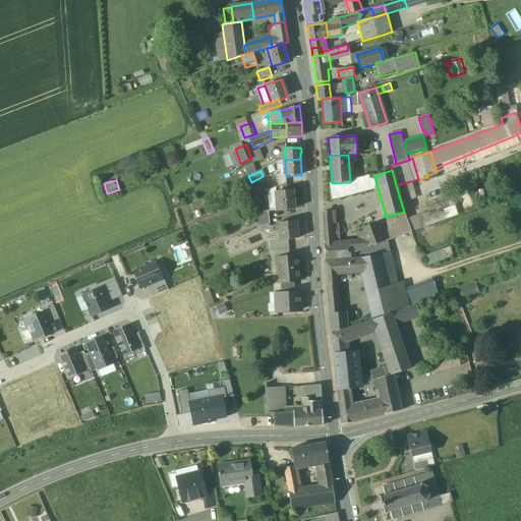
[(269,190),(266,183),(254,188),(257,195),(268,191),(269,190)]
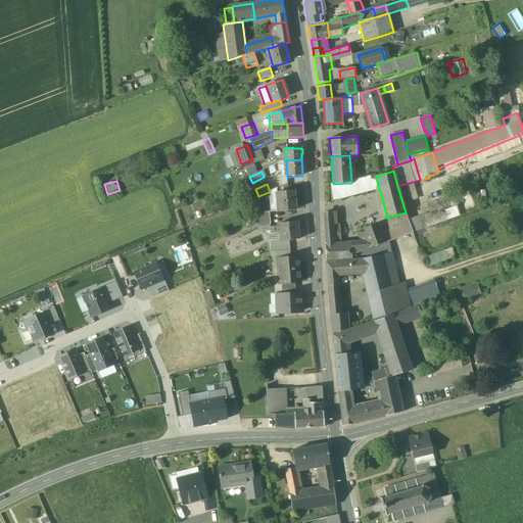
[(287,184),(276,188),(277,193),(288,192),(287,184)]
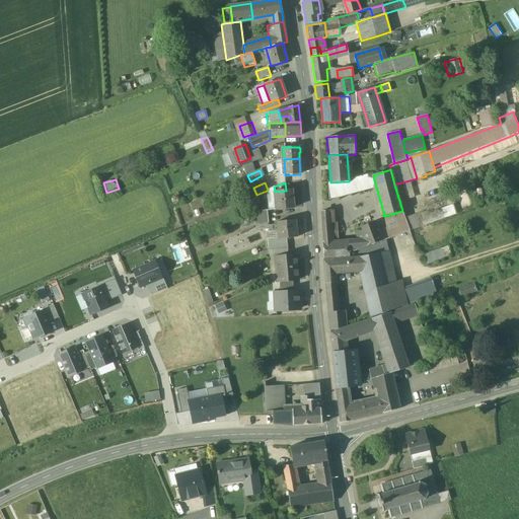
[(268,190),(267,191),(269,211),(277,210),(275,192),(274,187),(268,190)]
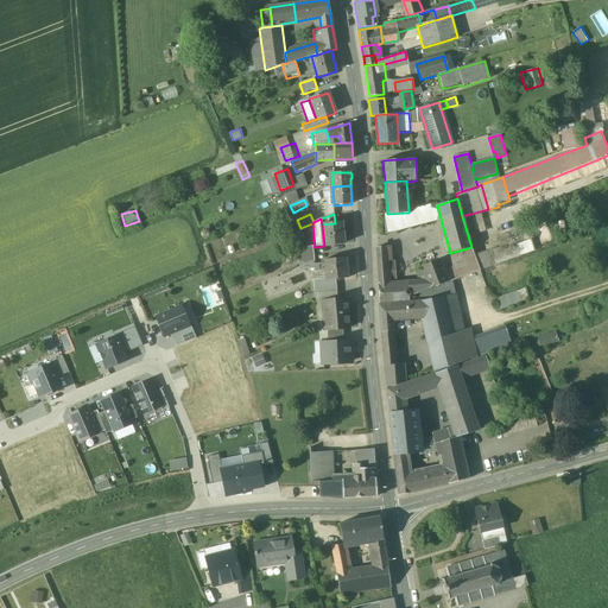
[(297,220),(286,223),(290,232),(301,228),(297,220)]
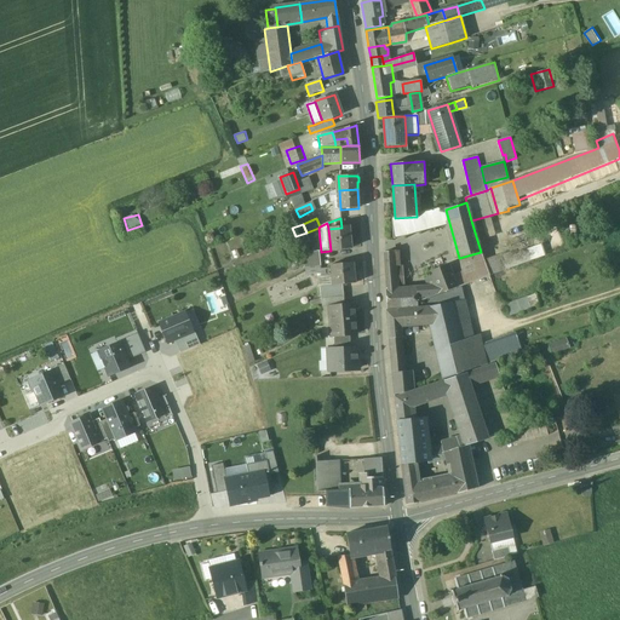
[(342,228),(328,229),(331,251),(351,248),(349,227),(342,228)]
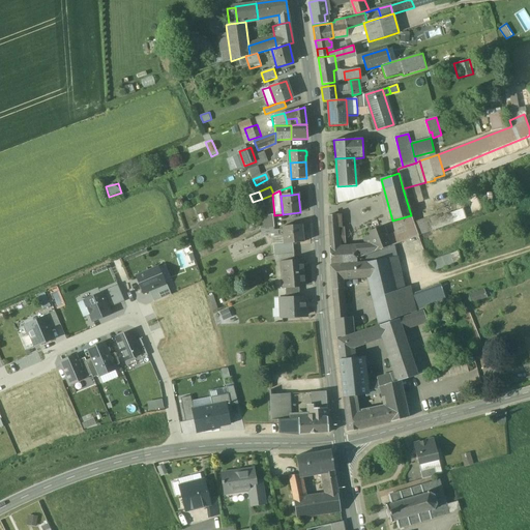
[(394,233),(386,236),(389,246),(465,218),(462,209),(437,217),(437,216),(429,219),(428,217),(413,223),(411,215),(392,221),(394,233)]
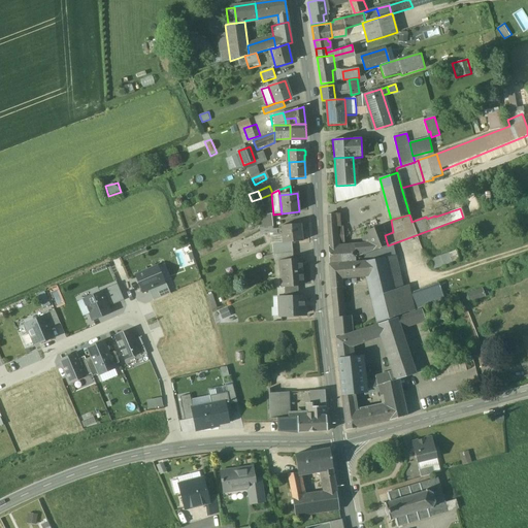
[(271,213),(259,216),(261,234),(274,233),(273,229),(271,213)]
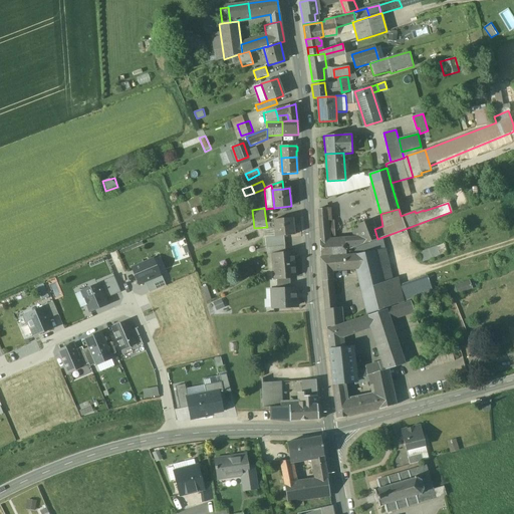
[(326,209),(318,209),(320,241),(329,241),(326,209)]
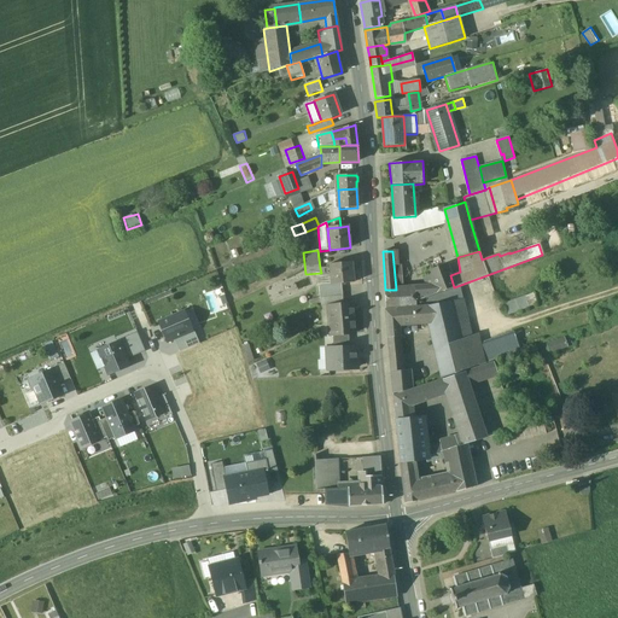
[(353,262),(330,264),(331,267),(331,274),(332,284),(332,285),(343,284),(355,283),(353,262)]
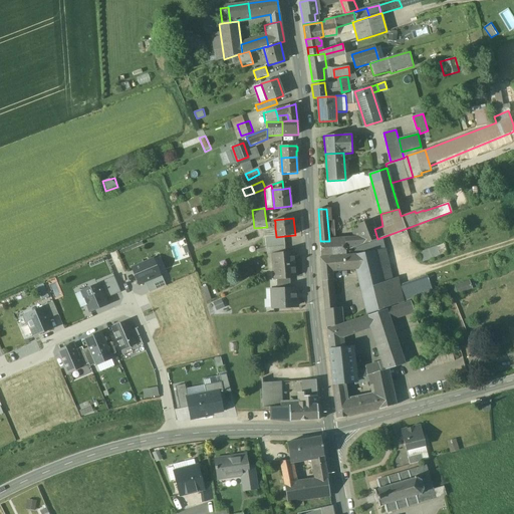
[(371,221),(356,226),(358,230),(354,232),(354,234),(355,238),(344,239),(344,240),(345,240),(346,250),(377,239),(374,229),(371,221)]
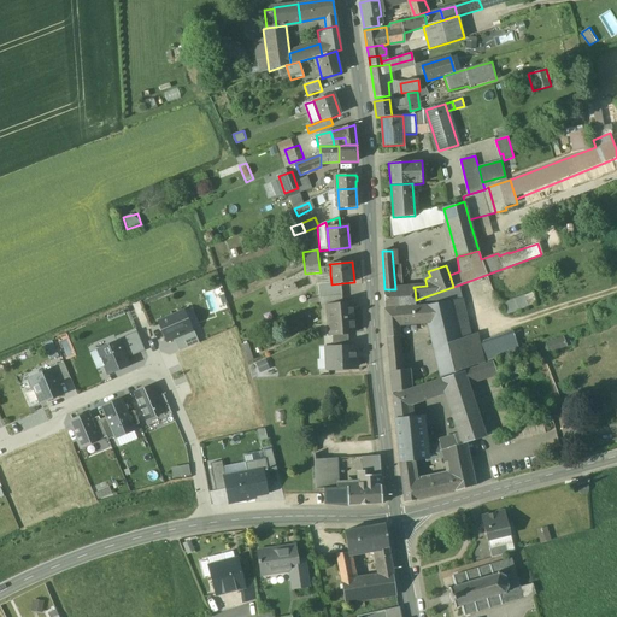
[(331,283),(319,286),(319,298),(344,295),(342,283),(331,285),(331,283)]
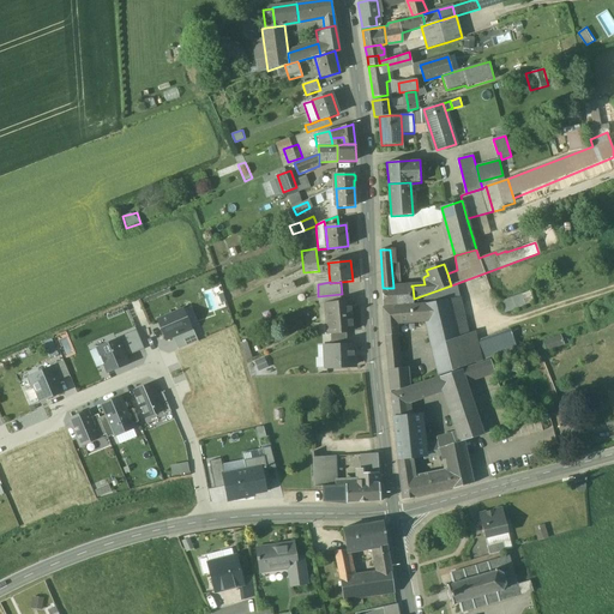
[(411,287),(393,288),(383,288),(381,289),(383,306),(414,304),(414,299),(413,287),(411,287)]
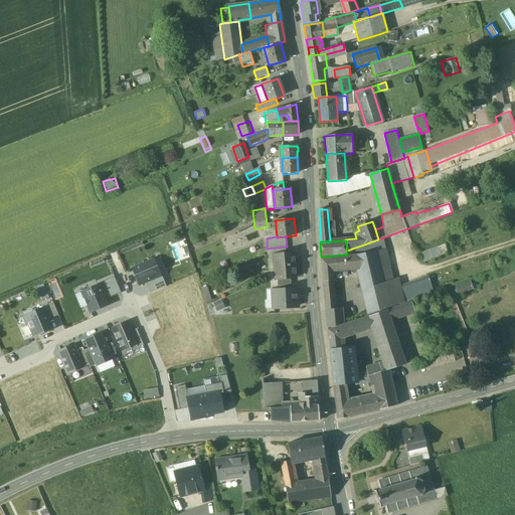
[(287,246),(267,248),(268,255),(275,255),(274,254),(287,253),(287,246)]
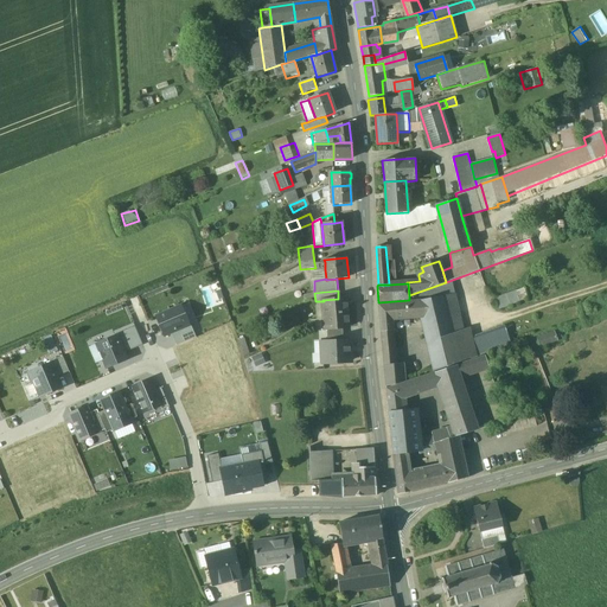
[(494,299),(499,311),(521,302),(516,291),(494,299)]
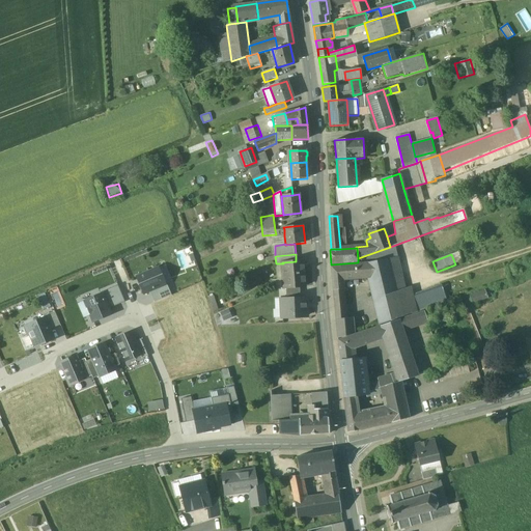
[(386,258),(365,262),(368,276),(370,283),(391,276),(387,260),(386,258)]
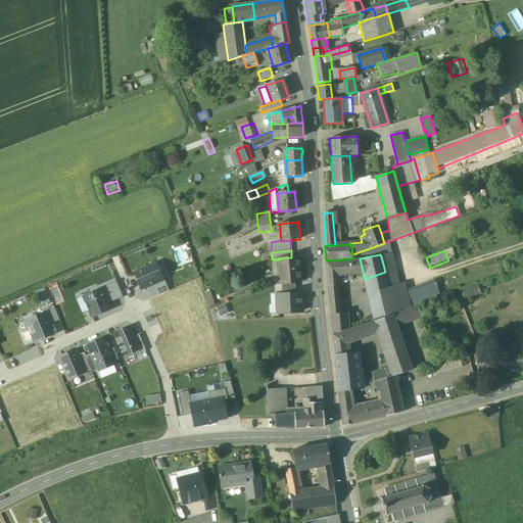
[(390,254),(381,256),(385,272),(389,288),(398,285),(390,254)]
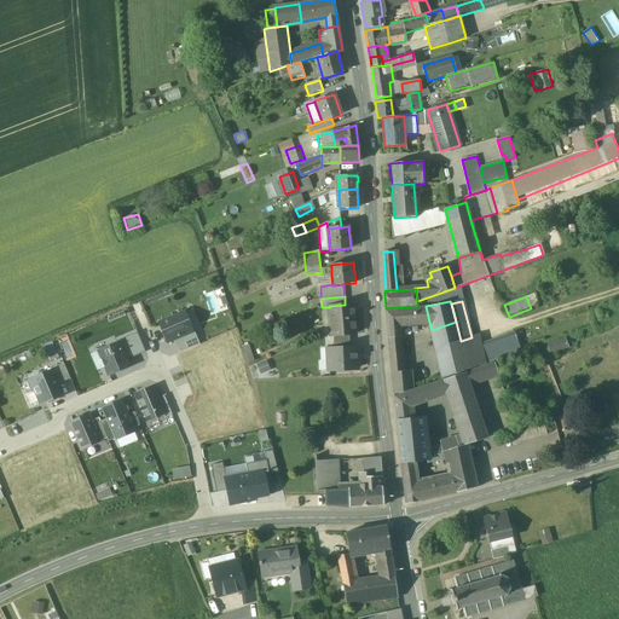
[(345,305),(329,306),(330,307),(333,336),(336,336),(351,335),(357,334),(354,305),(345,305)]
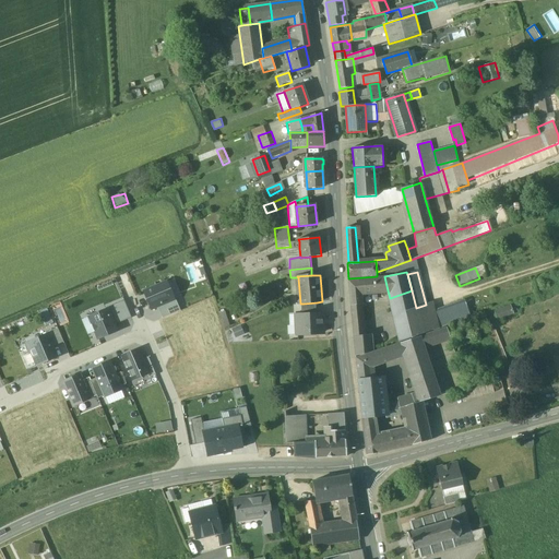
[(384,276),(375,277),(376,293),(388,290),(384,276)]
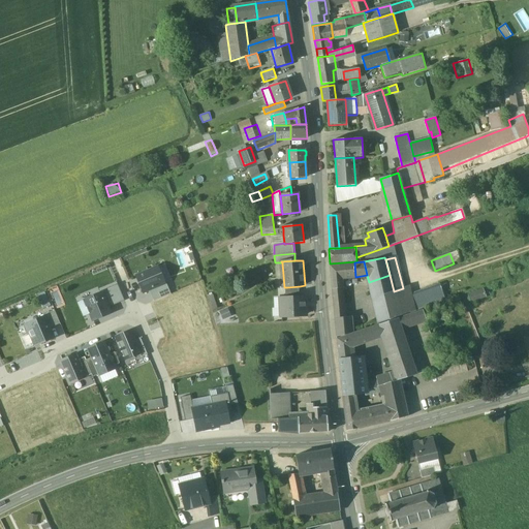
[(354,262),(331,265),(332,279),(342,278),(355,277),(354,262)]
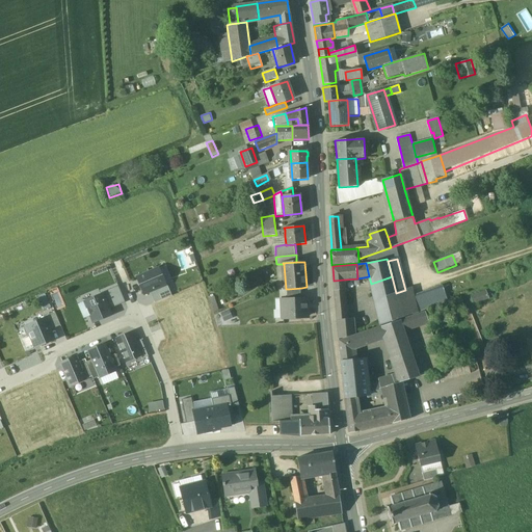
[(138,277),(144,294),(150,292),(165,286),(158,269),(138,277)]
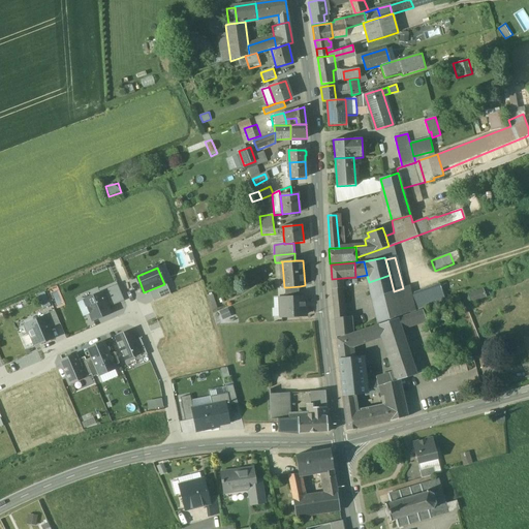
[(390,275),(369,282),(371,292),(373,299),(386,294),(394,291),(390,275)]
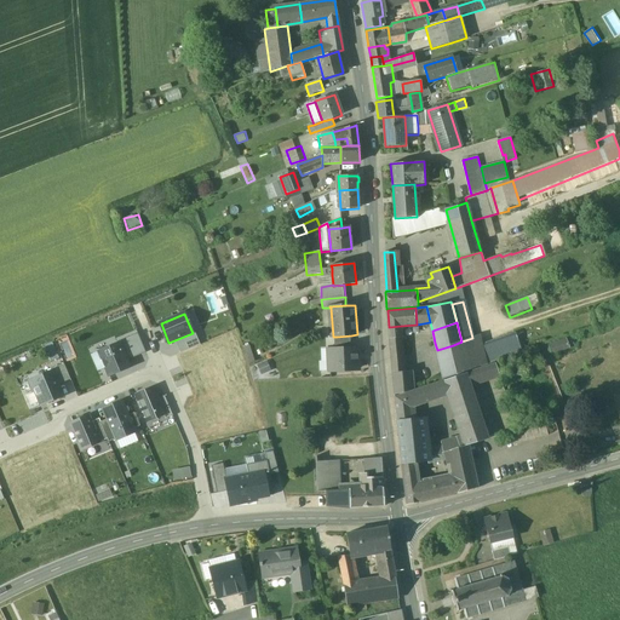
[(401,326),(389,327),(392,363),(405,362),(403,355),(401,326)]
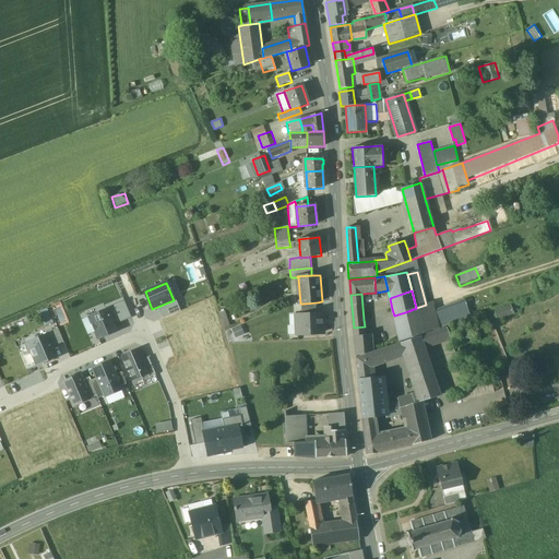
[(157,307),(163,319),(180,311),(176,299),(174,300),(157,307)]
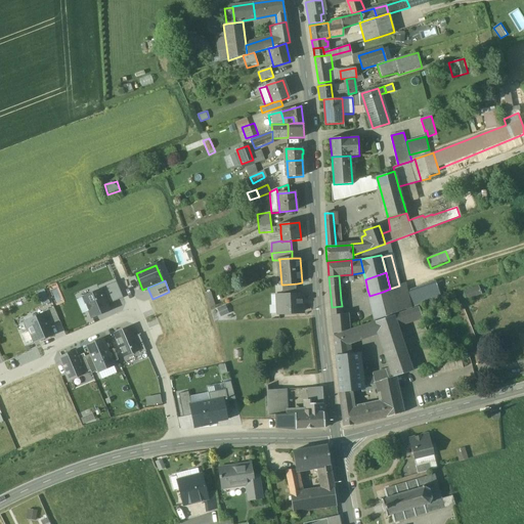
[(100,289),(100,290),(107,305),(124,298),(117,281),(100,289)]
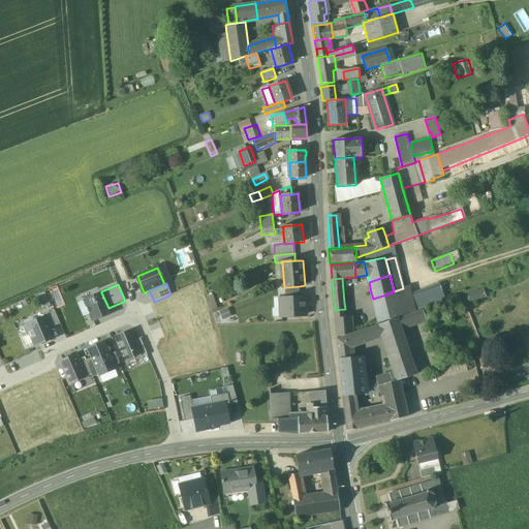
[(394,291),(386,294),(395,317),(395,319),(396,318),(423,309),(446,301),(440,284),(411,294),(410,286),(403,288),(394,291)]
